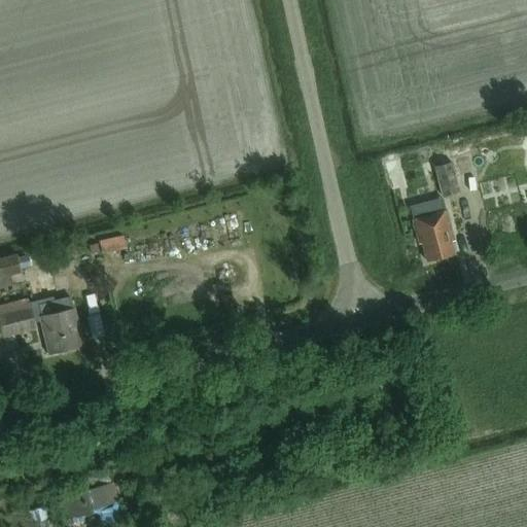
[(443,199),(459,195),(452,164),(460,162),(457,150),(435,155),(438,168),(435,169),(443,199)]
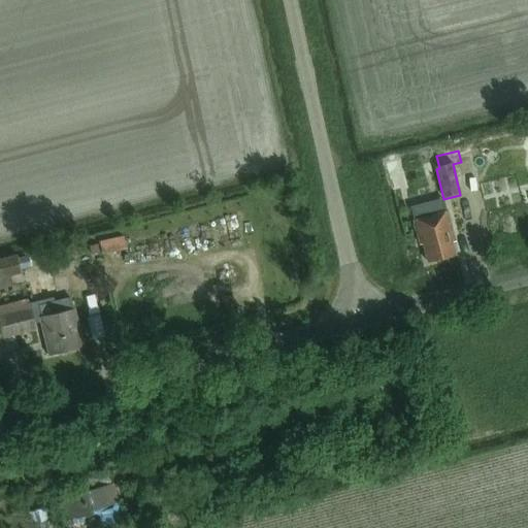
[(447,213),(434,217),(430,202),(399,209),(403,224),(414,222),(418,238),(421,237),(427,264),(455,257),(452,244),(455,243),(447,213)]
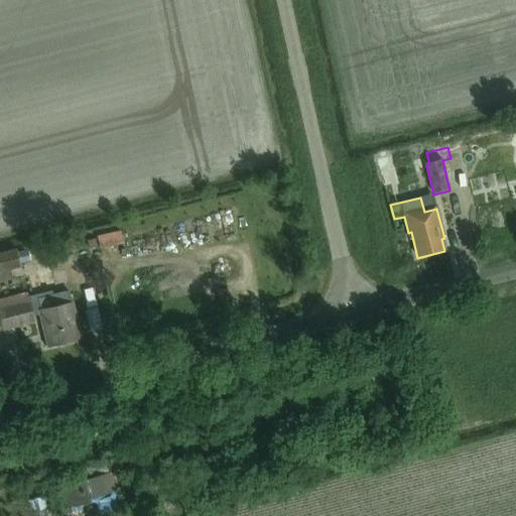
[(0,271),(20,267),(15,248),(14,246),(0,249),(0,271)]
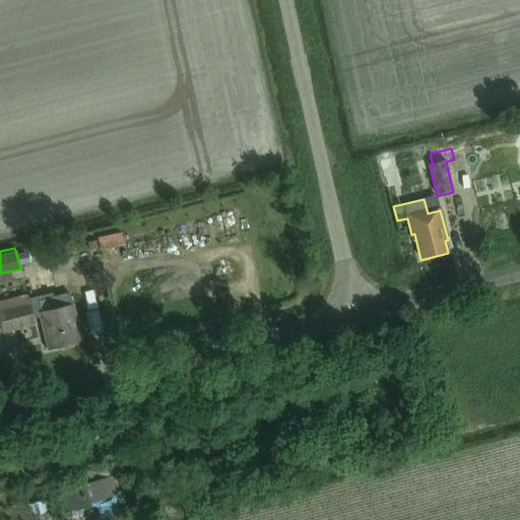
[(68,298),(29,306),(29,305),(0,311),(0,324),(2,332),(35,325),(34,320),(43,318),(49,348),(79,342),(71,305),(70,305),(68,298)]
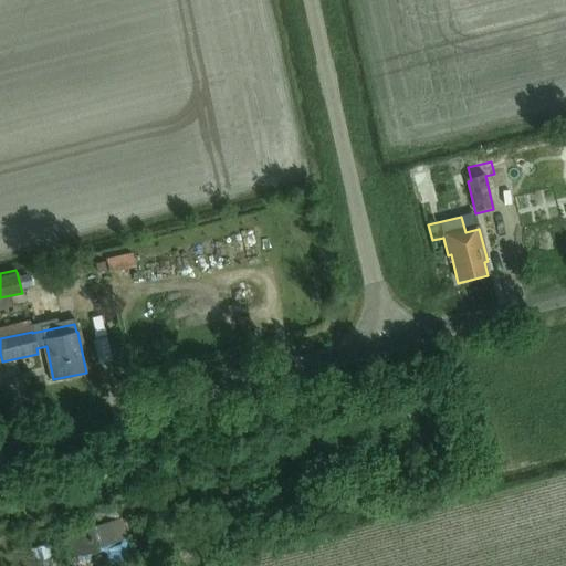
[(128,544),(122,520),(66,534),(73,559),(94,553),(97,565),(119,565),(132,563),(126,544),(128,544)]
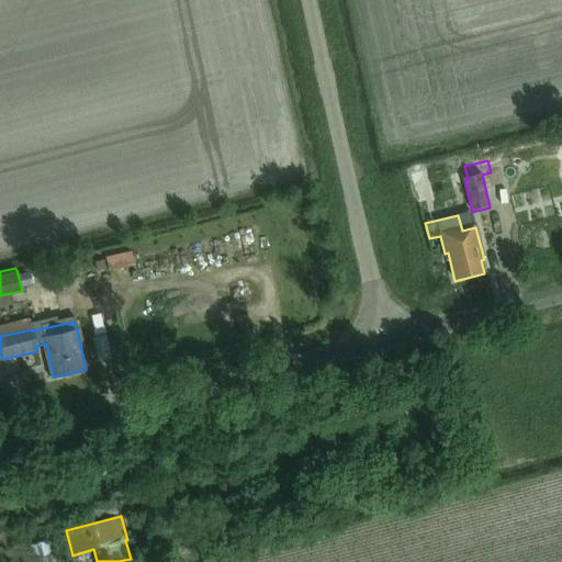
[(55,561),(48,541),(27,548),(32,561),(55,561)]
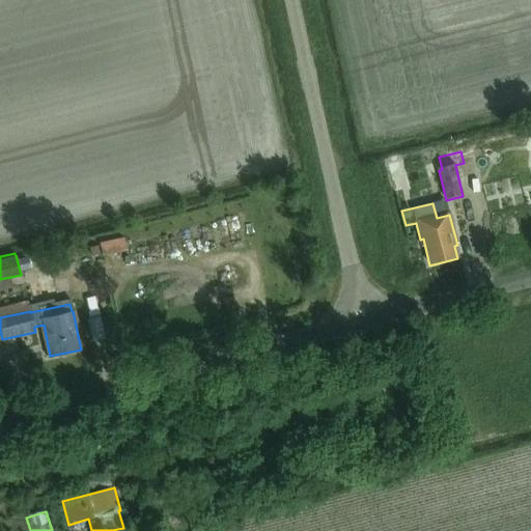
All buildings are outlined.
